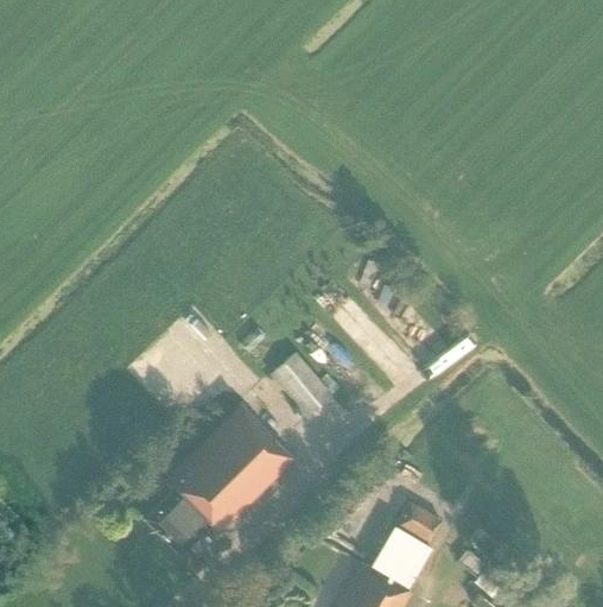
[(272,374),(309,417),(334,397),(298,353),(272,374)]
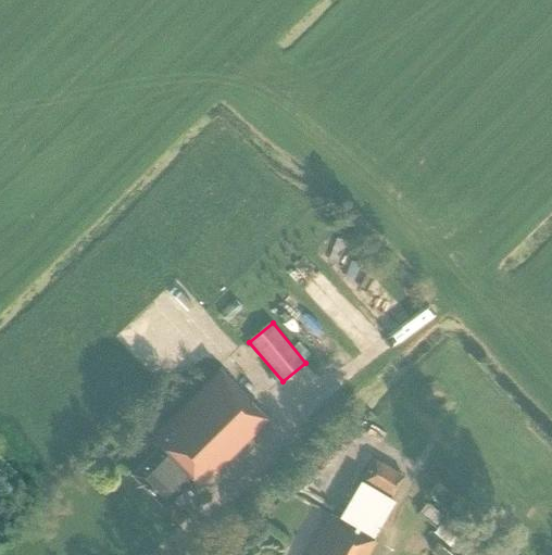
[(166,508),(192,481),(201,489),(241,449),(240,448),(266,423),(250,406),(253,402),(223,371),(152,440),(161,449),(134,475),(166,508)]
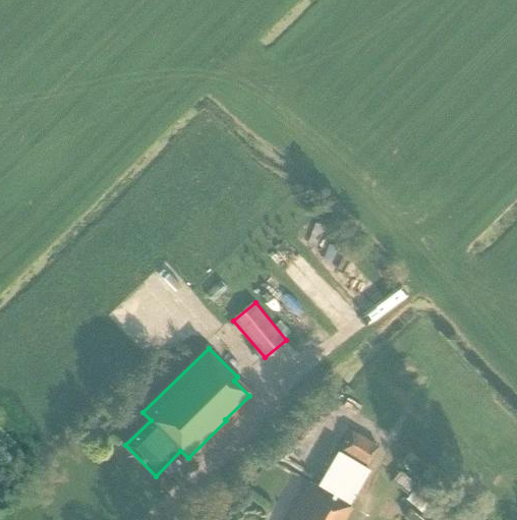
[(367,469),(381,447),(352,429),(340,453),(338,452),(318,486),(311,483),(290,519),(346,519),(353,508),(350,506),(370,471),(367,469)]
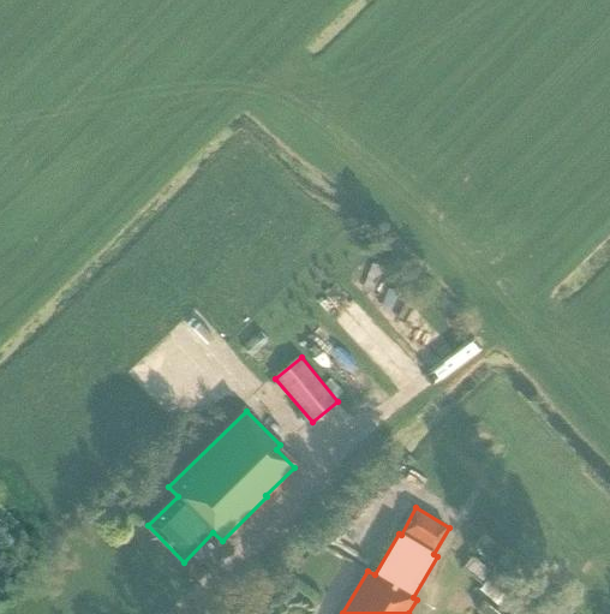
[(461,562),(479,532),(468,525),(450,556),(461,562)]
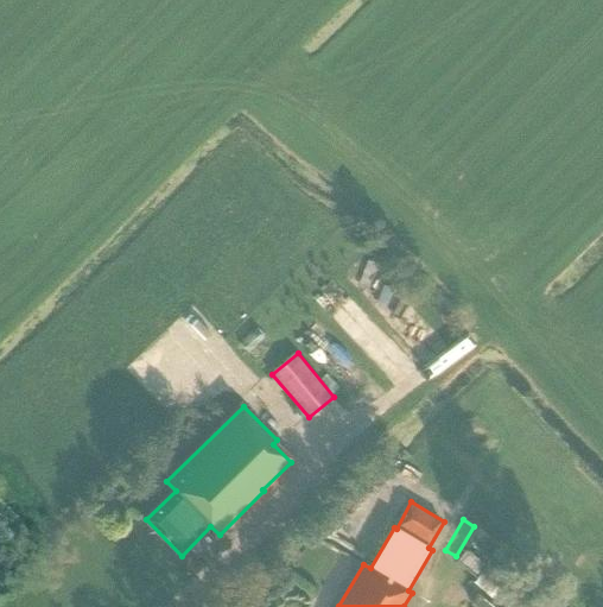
[(493,537),(481,528),(469,542),(481,551),(493,537)]
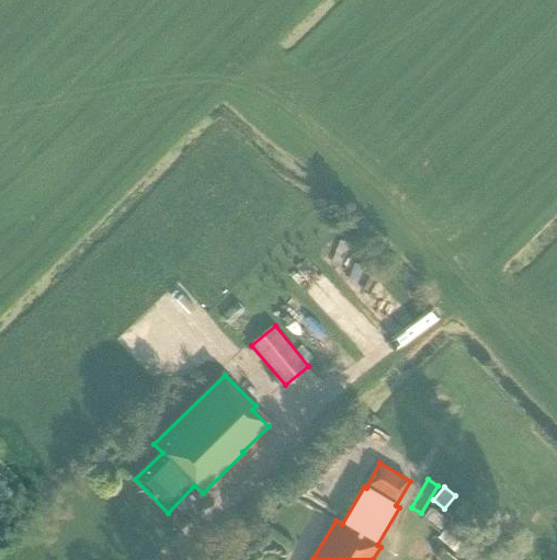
[(452,521),(432,505),(425,515),(444,529),(442,533),(477,559),(493,559),(499,555),(496,552),(498,550),(454,516),(452,521)]
